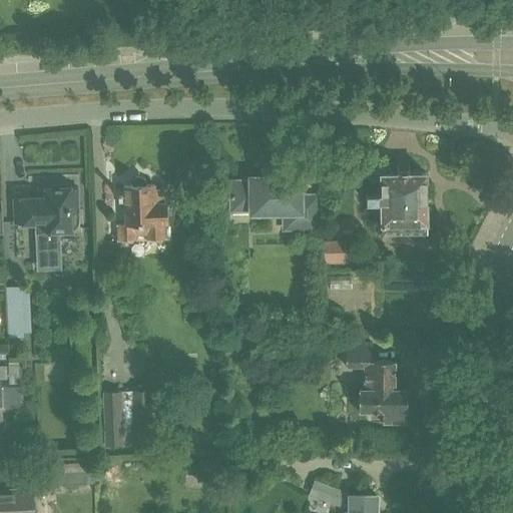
[(250,181),(236,181),(230,182),(231,208),(250,208),(250,212),(291,211),(291,227),(316,226),(316,202),(300,203),(299,177),(285,177),(285,168),(265,168),(265,177),(250,177),(250,181)]
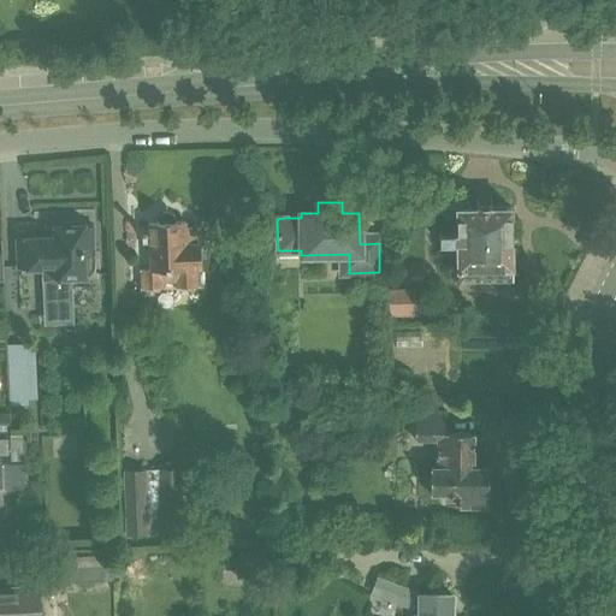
[(452,208),(454,264),(448,264),(448,279),(455,279),(508,278),(508,266),(507,206),(452,208)]
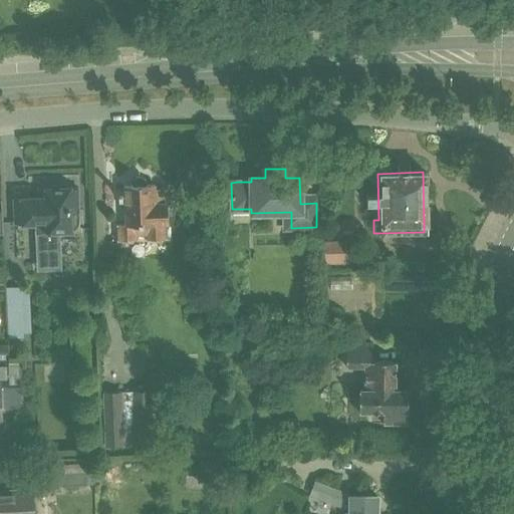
[(131,180),(131,185),(123,185),(123,188),(118,188),(119,203),(123,203),(124,224),(117,225),(118,241),(137,240),(137,236),(147,235),(147,239),(165,239),(164,225),(168,225),(168,218),(175,218),(174,207),(168,207),(168,201),(164,202),(163,188),(155,188),(155,184),(145,184),(145,179),(144,177),(142,175),(141,174),(135,174),(132,176),(131,180)]
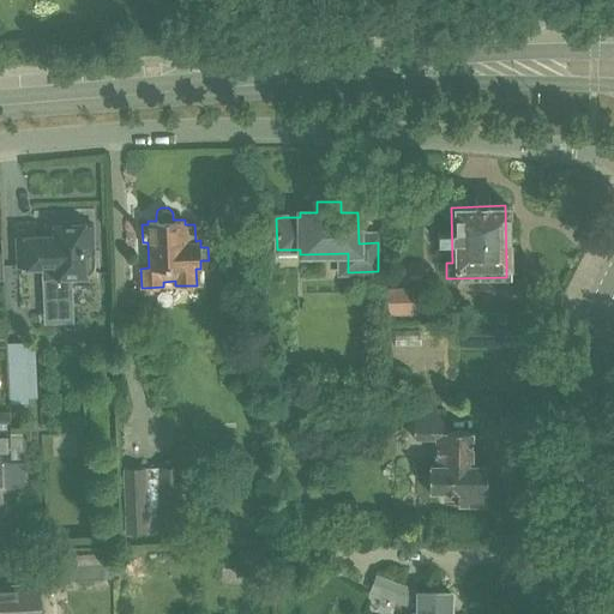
[(96,265),(96,260),(96,253),(95,223),(53,224),(54,236),(17,238),(18,270),(42,269),(43,294),(62,293),(61,278),(88,277),(92,274),(95,270),(96,265)]
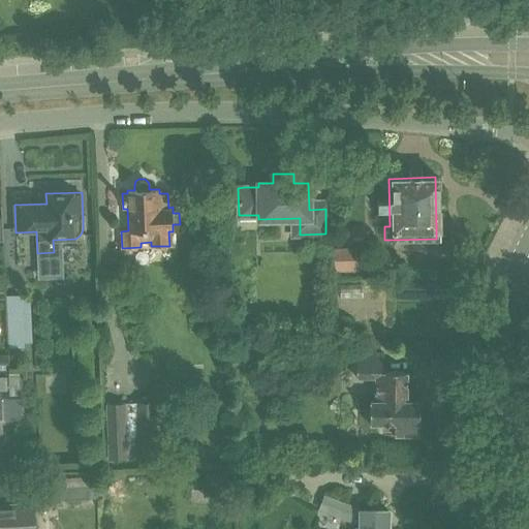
[(334,248),(334,271),(360,270),(359,247),(334,248)]
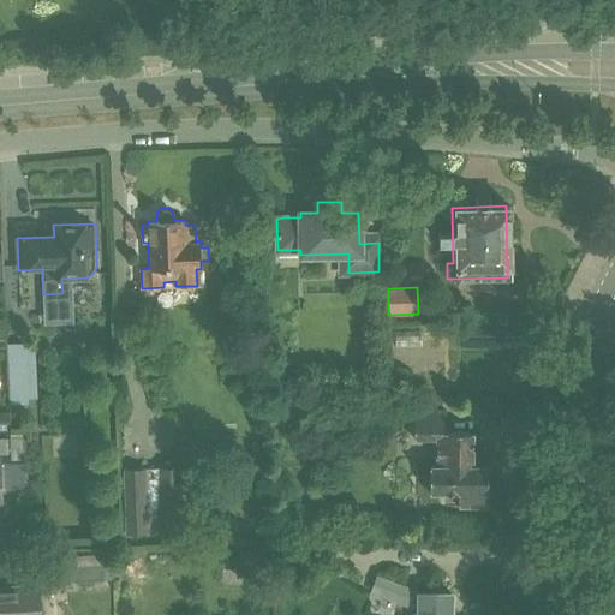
[(6,342),(9,404),(28,404),(28,398),(25,346),(25,341),(6,342)]
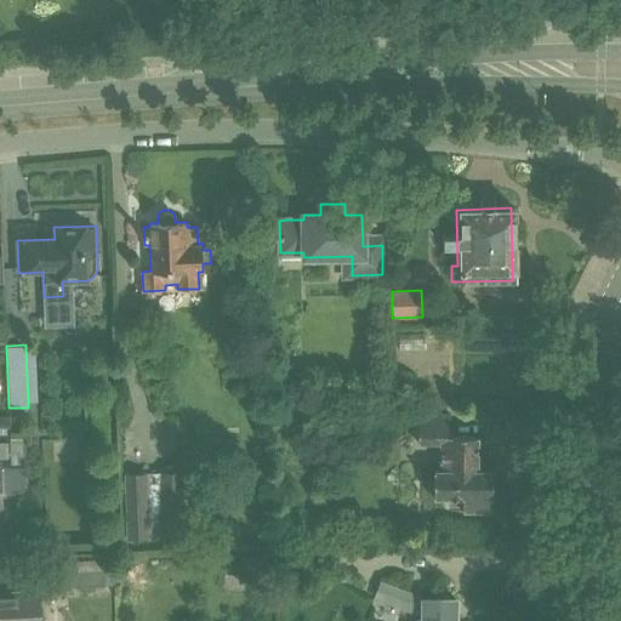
[(493,512),(493,469),(478,469),(478,437),(450,436),(450,415),(419,415),(417,443),(446,443),(445,469),(434,469),(434,496),(462,497),(462,511),(493,512)]
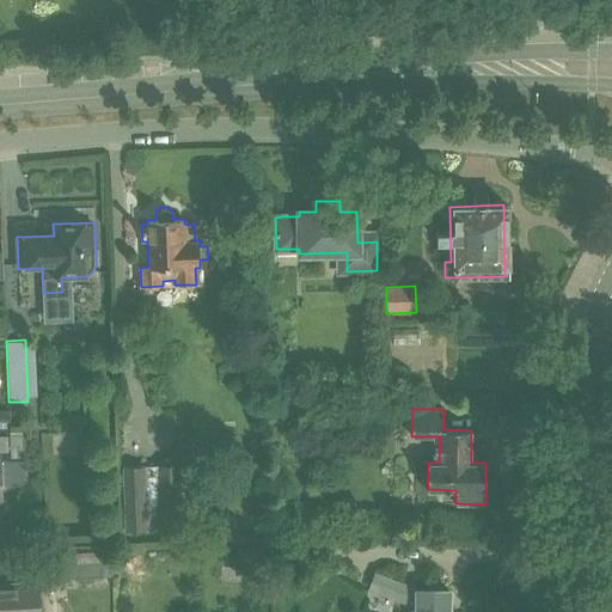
[(11,429),(11,459),(25,459),(25,429),(11,429)]
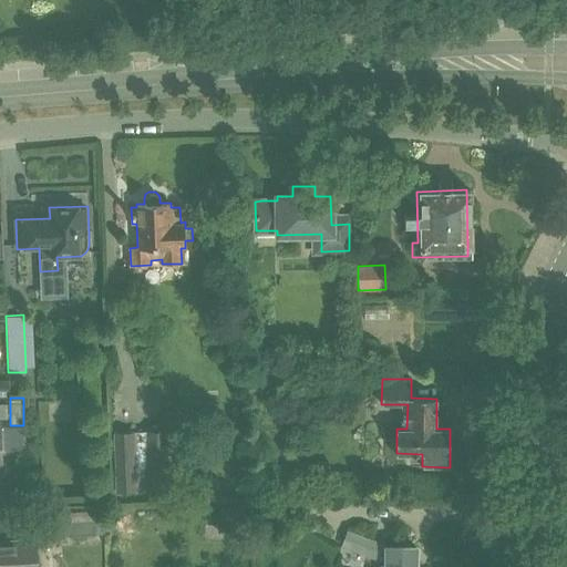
[(113,432),(115,493),(169,491),(167,430),(113,432)]
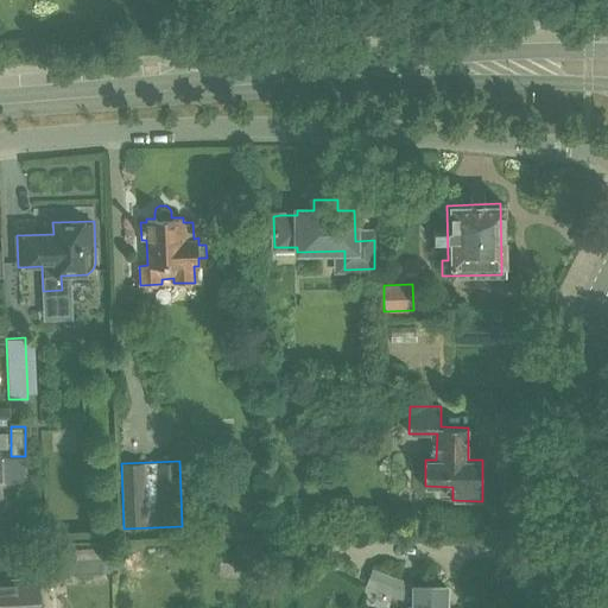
[(11,543),(12,555),(26,553),(26,542),(11,543)]
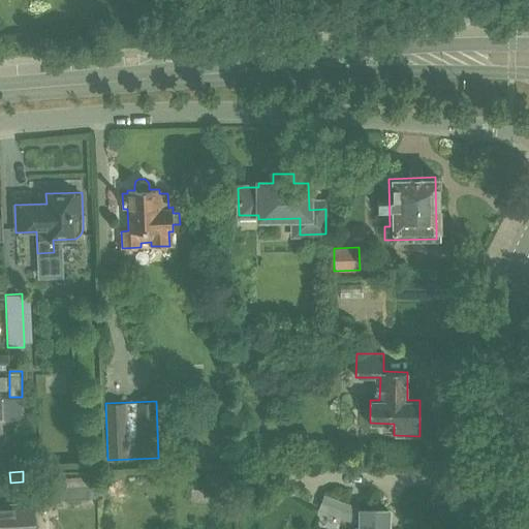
[(204,474),(203,496),(220,497),(220,475),(204,474)]
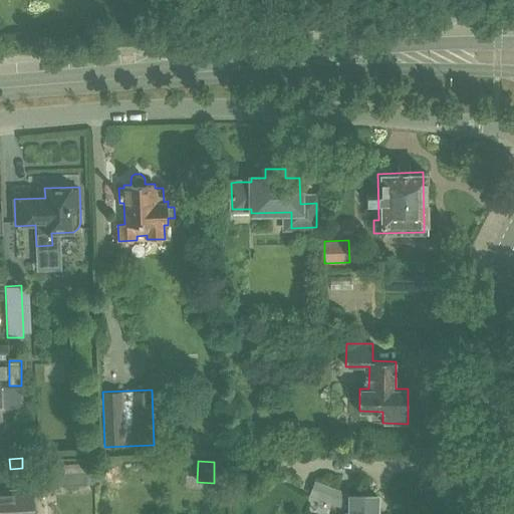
[(60,474),(61,486),(92,485),(92,472),(60,474)]
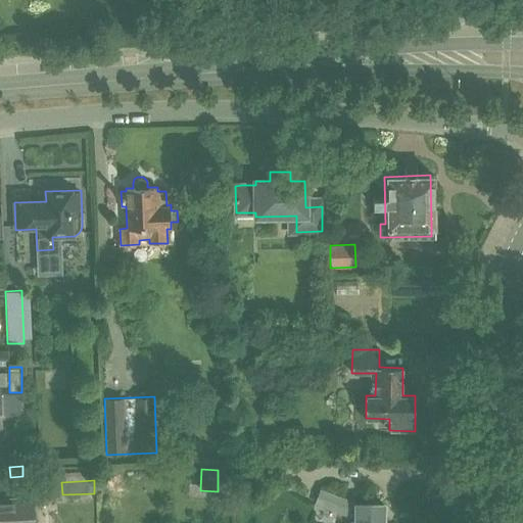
[(315,503),(357,520),(357,522),(383,522),(384,505),(363,504),(321,487),(315,503)]
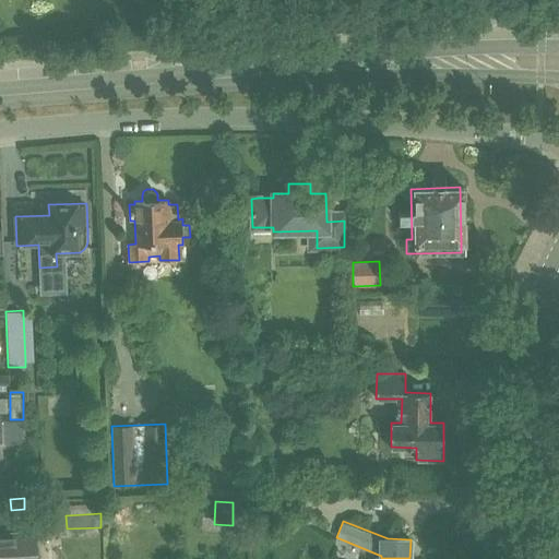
[(36,558),(35,535),(35,533),(32,534),(0,535),(0,558),(36,558)]
